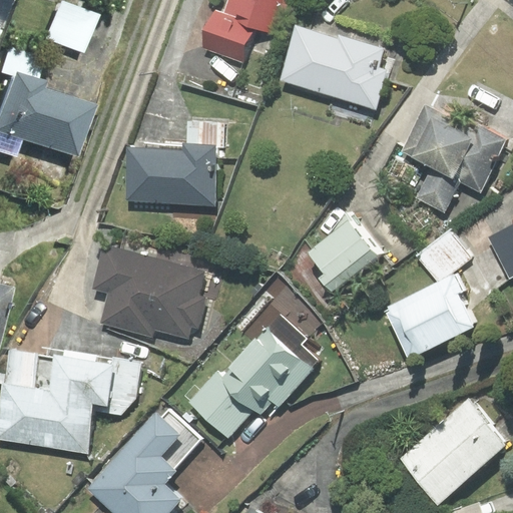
[(0,0),(0,27),(0,28),(4,29),(13,0),(0,0)]
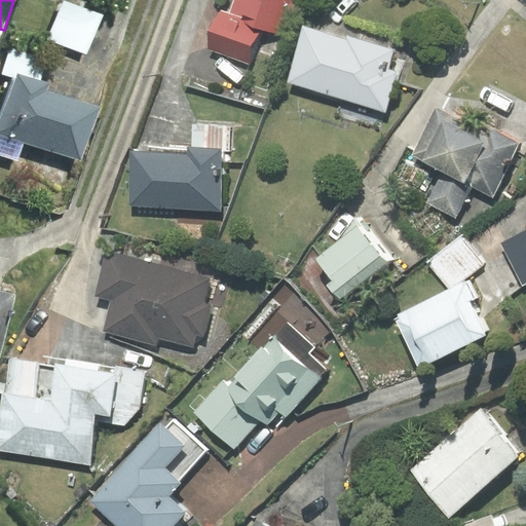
[(102,15),(64,0),(48,39),(86,53),(102,15)]
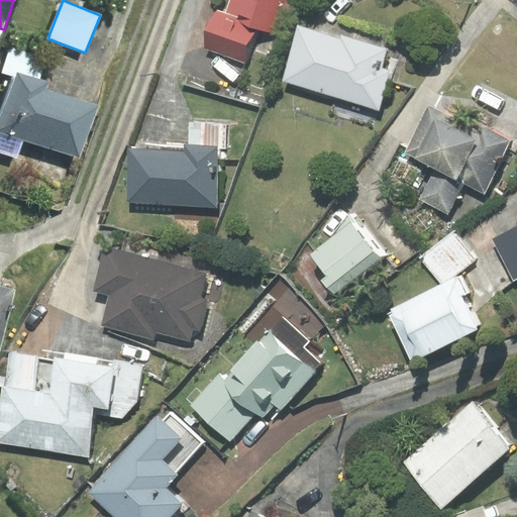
[(274,33),(284,0),(230,0),(227,13),(219,10),(207,47),(244,60),(254,27),(274,33)]
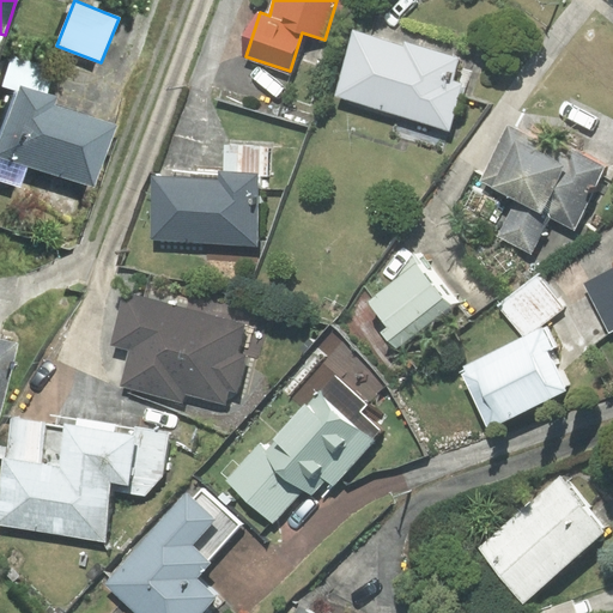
[(404,48),(354,32),(337,95),(448,128),(461,84),(453,82),(459,59),(405,43),(404,48)]
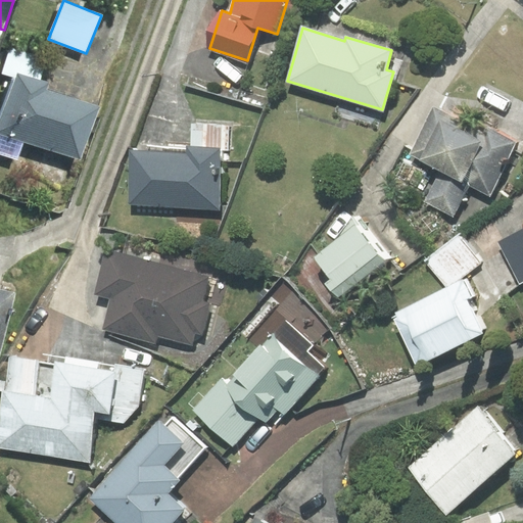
[(10,46),(2,74),(14,78),(16,72),(40,79),(47,58),(10,46)]
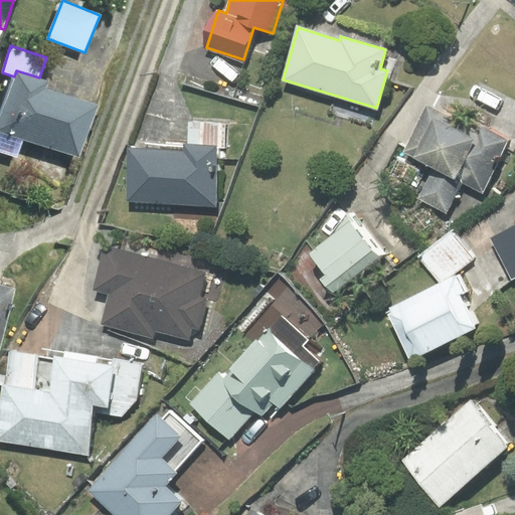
[(39,77),(16,70),(14,76),(0,119),(0,150),(16,156),(22,138),(79,157),(97,107),(45,90),(48,80),(39,77)]
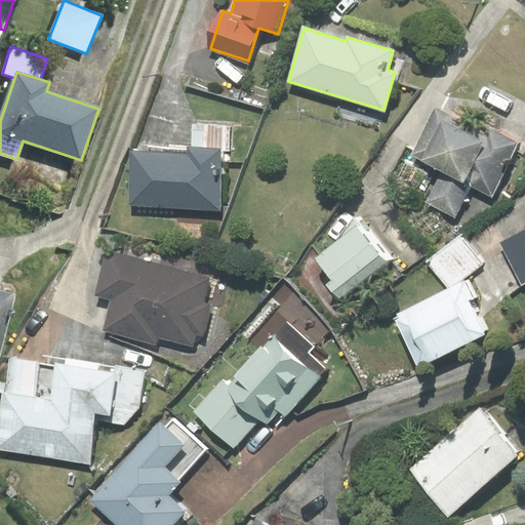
[(471,185),(491,195),(517,144),(489,129),(486,135),(435,111),(412,158),(441,171),(426,202),(455,216),(471,185)]
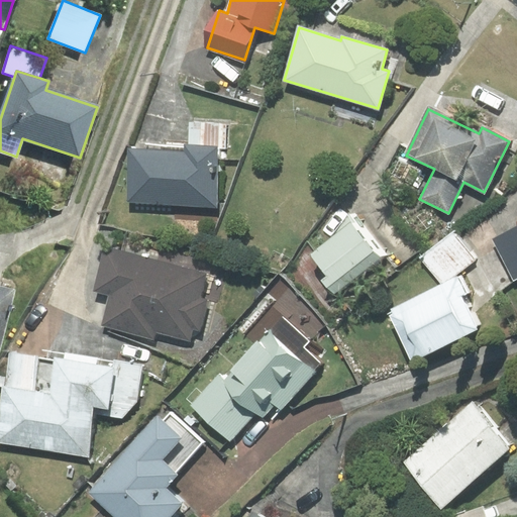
[(127,202),(214,205),(216,149),(226,149),(227,124),(189,122),(188,144),(185,144),(185,152),(129,150),(127,202)]
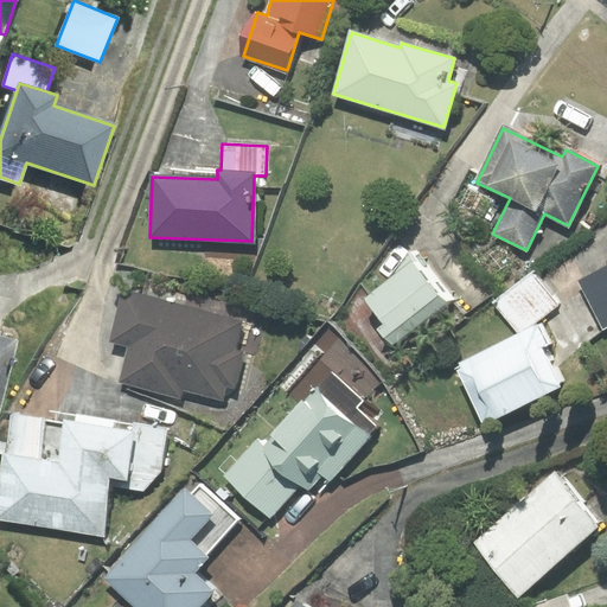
[(390,281),(366,299),(385,324),(377,330),(390,347),(449,302),(410,254),(390,281)]
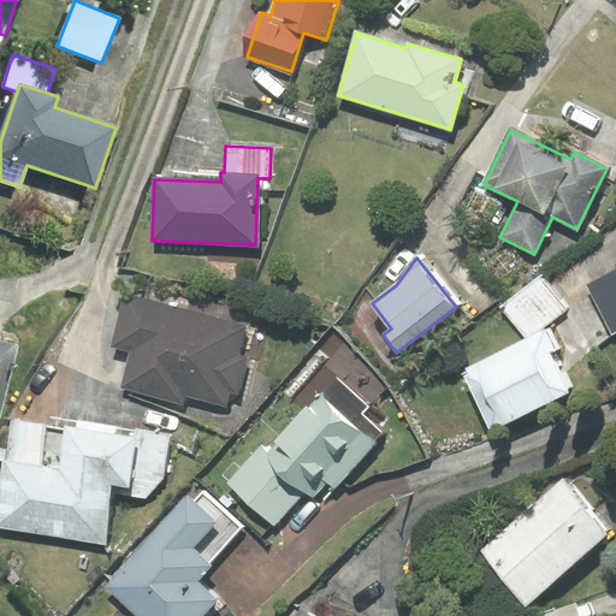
[(615,270),(587,285),(612,335),(615,331),(615,270)]
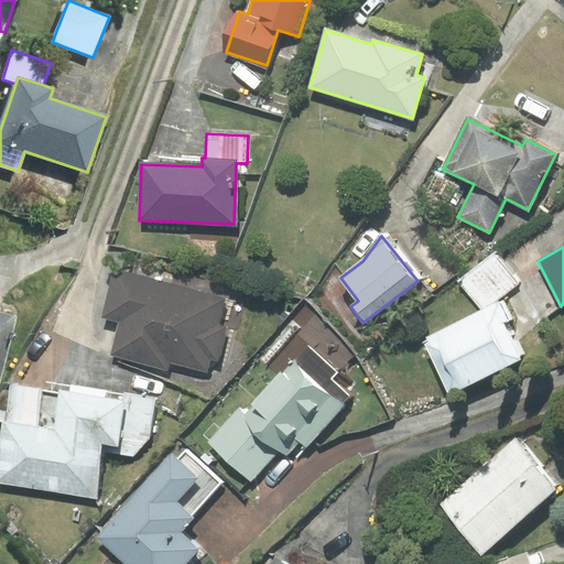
[(495,253),(459,281),(480,308),(517,281),(495,253)]
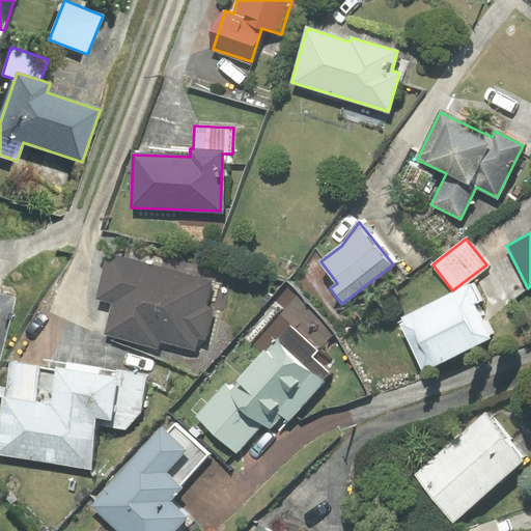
[(159,339),(194,348),(197,336),(206,339),(214,308),(205,305),(212,281),(108,253),(96,299),(112,303),(104,334),(157,347),(159,339)]
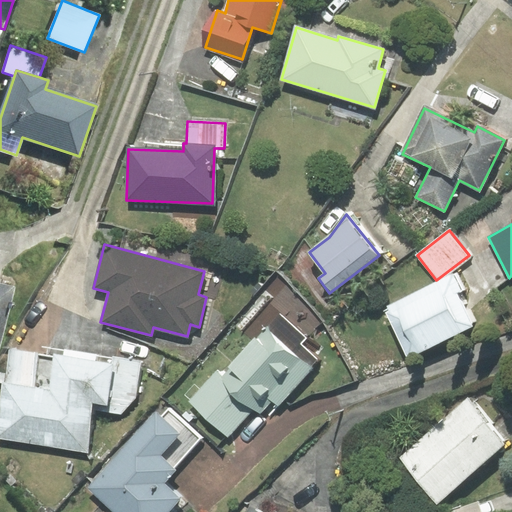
[(408,358),(473,327),(457,294),(463,291),(454,273),(383,308),(408,358)]
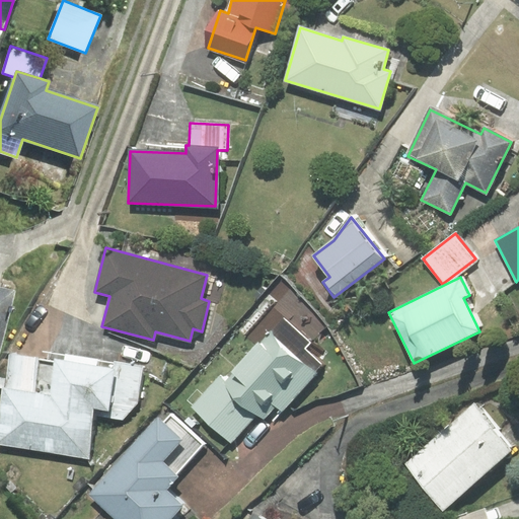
[(239,329),(256,345),(232,372),(233,373),(225,381),(220,377),(193,406),(231,442),(255,416),(265,420),(275,408),(282,414),(322,365),(305,348),(326,328),(281,283),(239,329)]
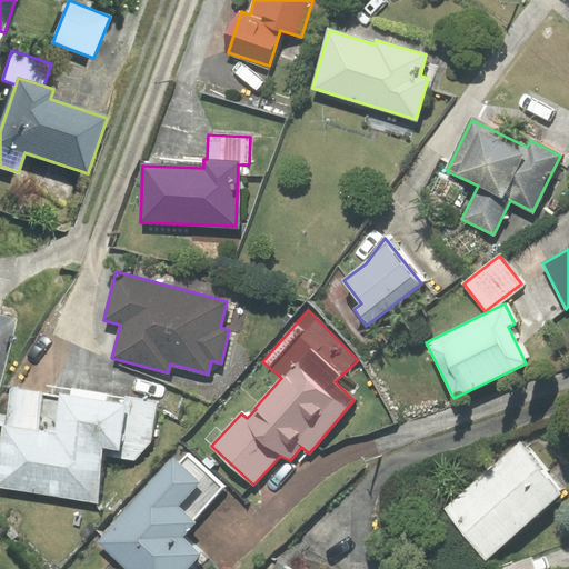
[(0,385),(15,320),(0,317),(0,385)]
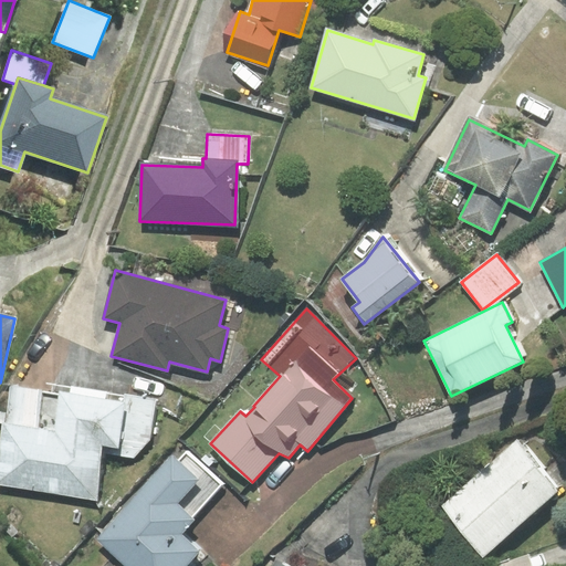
[(135,458),(149,440),(155,400),(72,388),(71,396),(10,387),(0,458),(0,484),(95,499),(102,453),(135,458)]
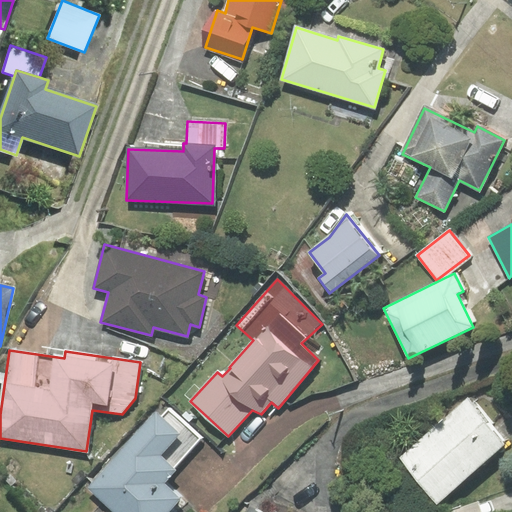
[(467,400),(399,458),(437,502),(505,444),(467,400)]
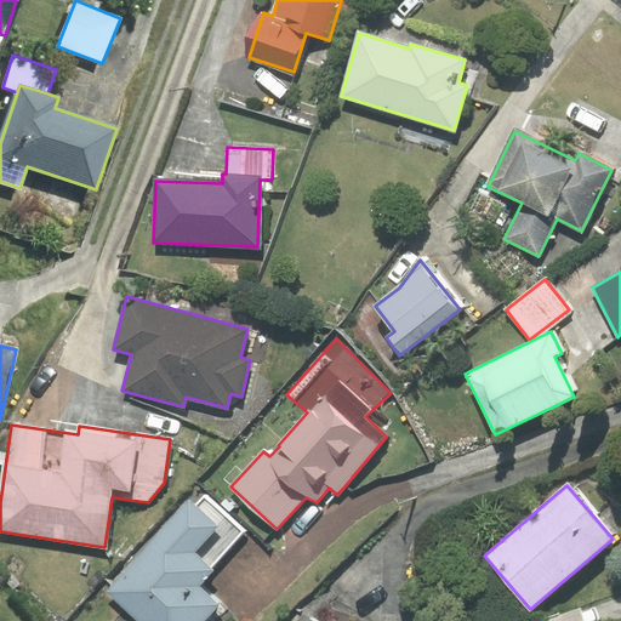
[(210,567),(243,531),(204,496),(194,506),(189,501),(108,592),(138,620),(201,620),(216,604),(198,586),(214,570),(210,567)]
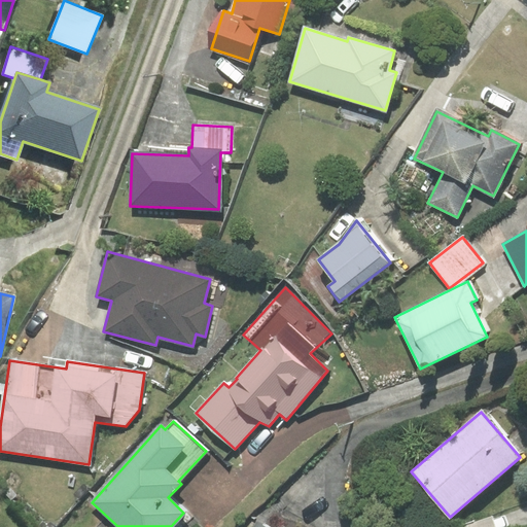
All buildings are outlined.
